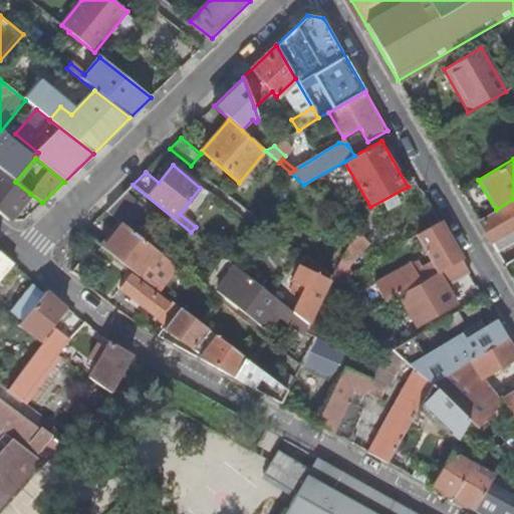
[(2,171),(0,174),(0,213),(8,220),(30,194),(15,182),(2,171)]
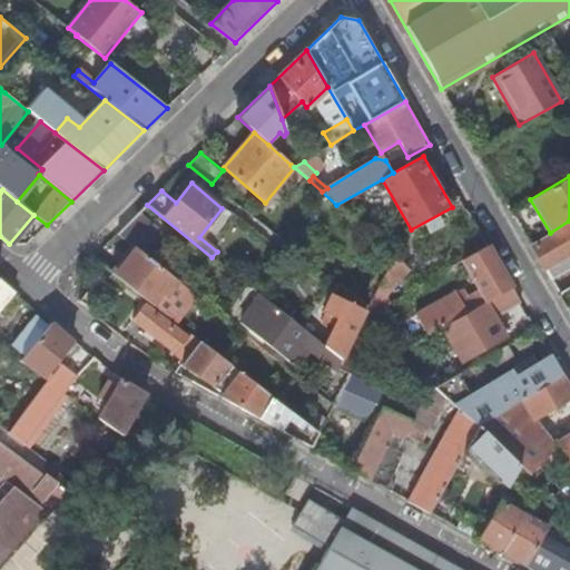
[(158,229),(138,214),(117,234),(133,246),(139,252),(158,229)]
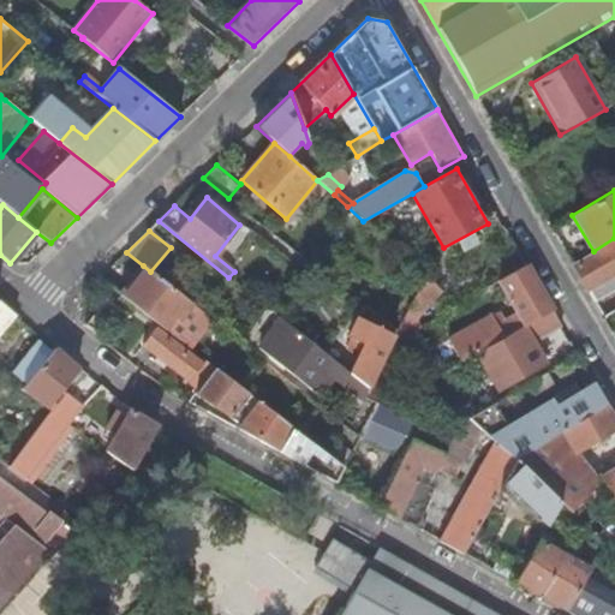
[(614,238),(593,251),(572,263),(593,300),(614,287),(614,238)]
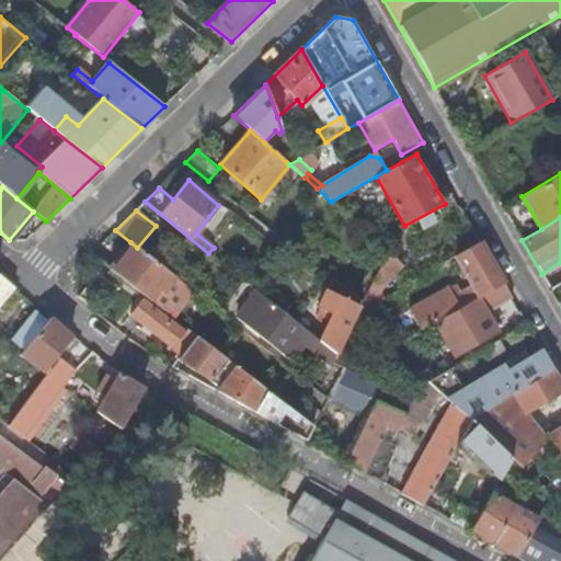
[(130,242),(109,268),(149,300),(170,274),(137,248),(130,242)]
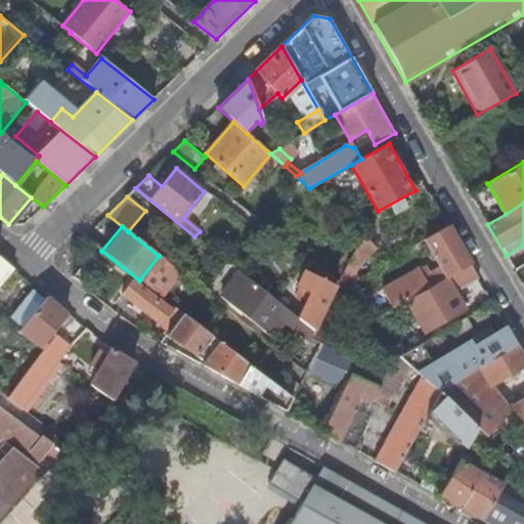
[(381,289),(392,309),(407,300),(470,264),(448,226),(425,241),(440,266),(423,275),(419,267),(381,289)]
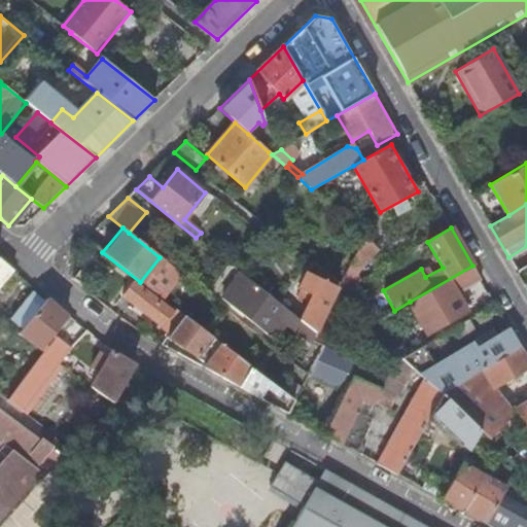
[(201,233),(196,238),(211,250),(215,244),(201,233)]
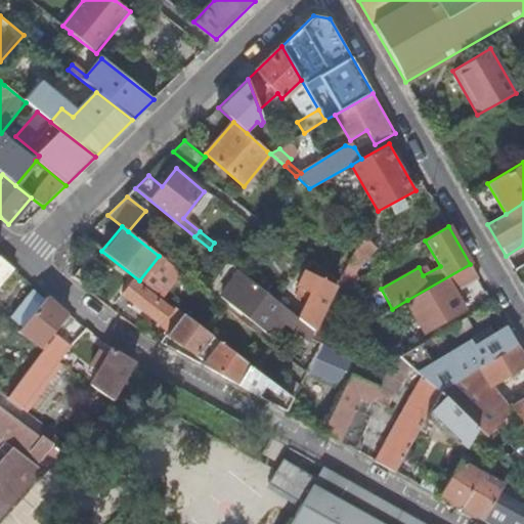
[(366,231),(361,234),(346,266),(354,272),(376,249),(366,231)]
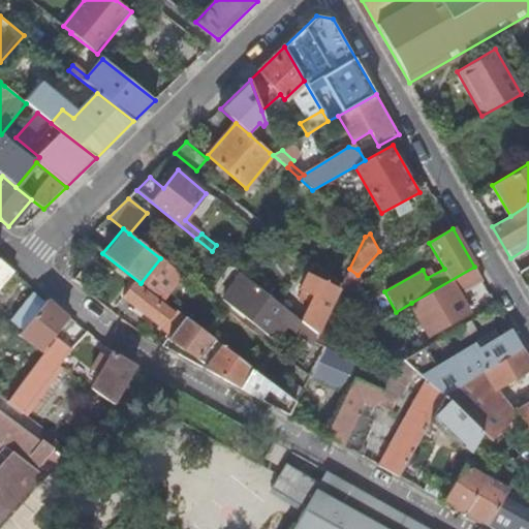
[(0,287),(14,271),(0,258),(0,287)]
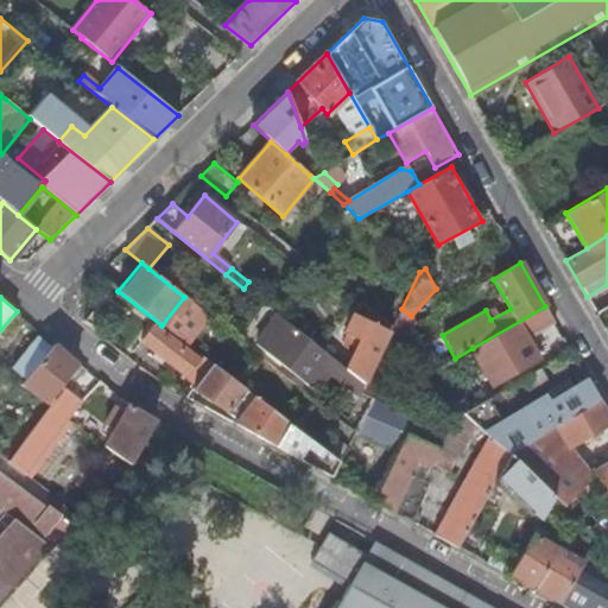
[(555,322),(545,306),(473,348),(493,385),(539,359),(527,337),(555,322)]
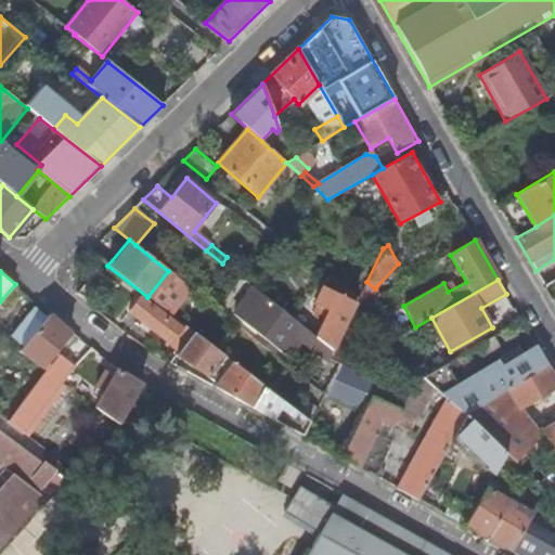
[(300,339),(313,349),(320,340),(315,337),(255,288),(235,314),(288,358),(300,339)]
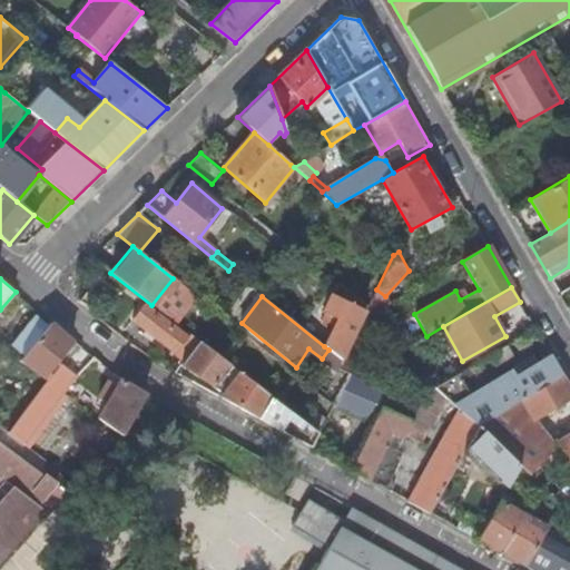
[(337,321),(324,346),(328,350),(340,360),(363,315),(364,312),(367,307),(354,297),(351,305),(346,303),(333,296),(324,314),(337,321)]
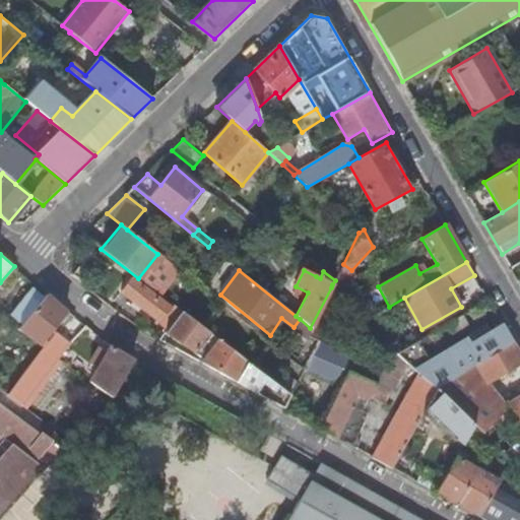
[(347,282),(339,272),(335,280),(332,284),(331,287),(335,289),(347,282)]
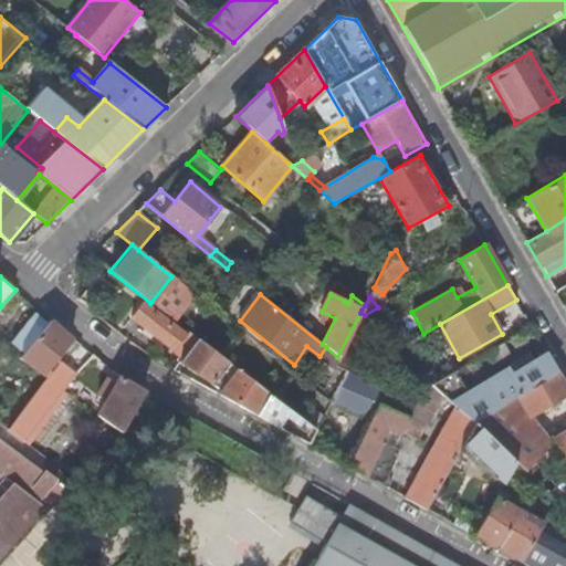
[(154,334),(184,357),(198,338),(190,333),(188,336),(145,303),(133,317),(145,326),(154,334)]
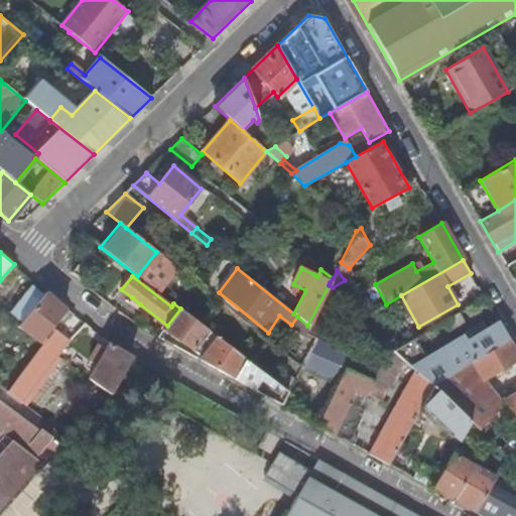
[(466,300),(470,306),(485,298),(479,287),(473,290),(476,294),(466,300)]
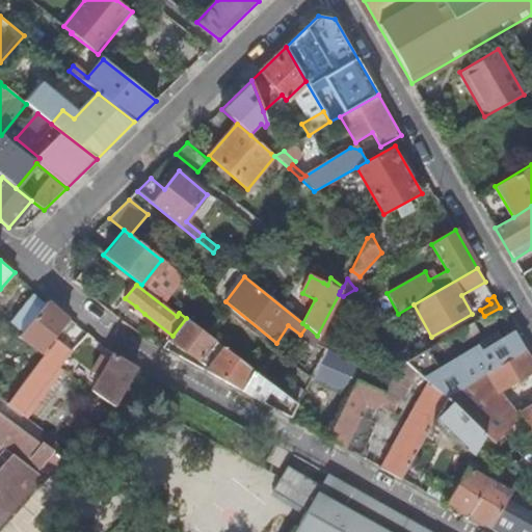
[(45,346),(69,317),(49,300),(19,336),(42,353),(46,348),(45,346)]
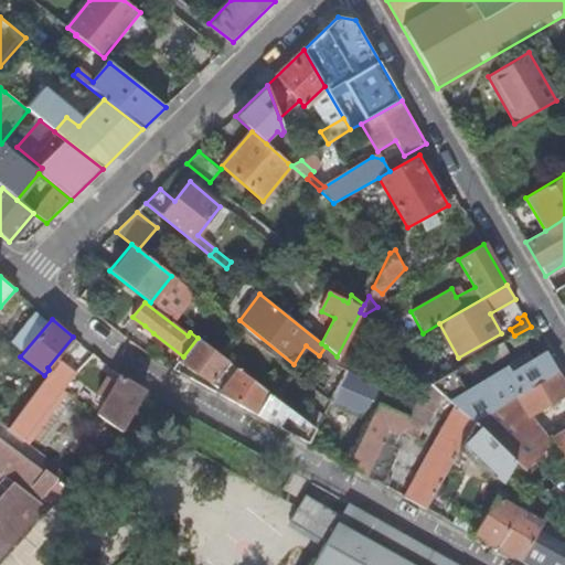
[(149,338),(153,333),(145,326),(140,331),(149,338)]
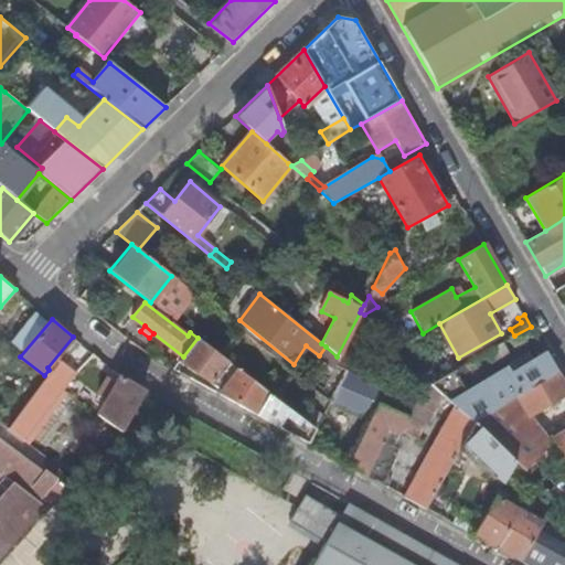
[(180,361),(211,384),(228,362),(198,338),(183,356),(180,361)]
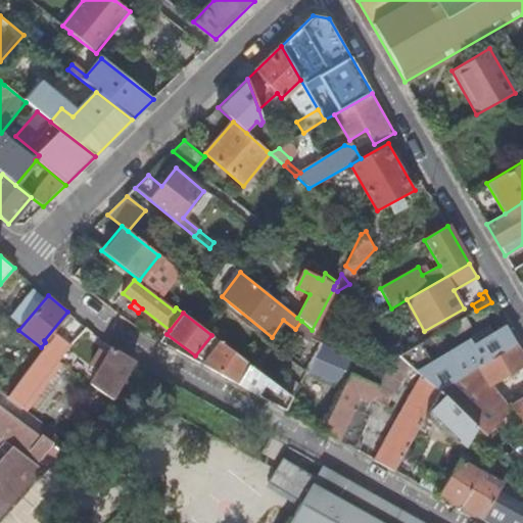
[(301,321),(295,329),(295,330),(308,337),(312,330),(301,321)]
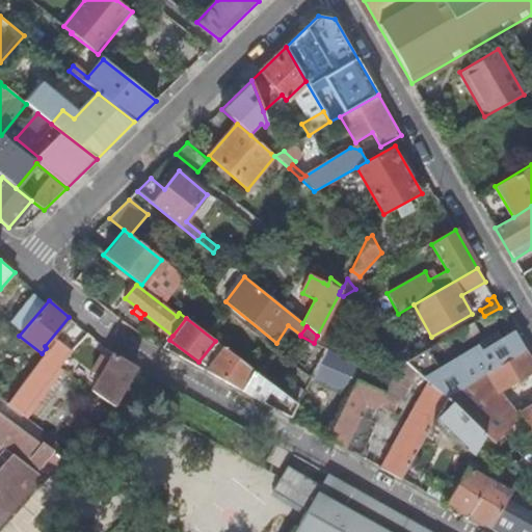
[(321,333),(316,342),(330,348),(335,339),(321,333)]
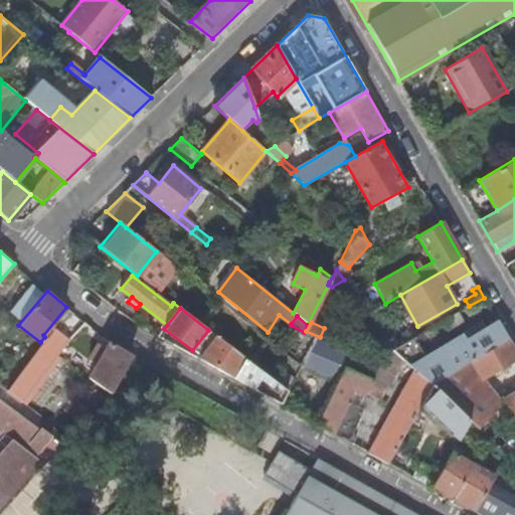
[(427,364),(415,371),(431,385),(508,339),(498,322),(467,341),(427,364)]
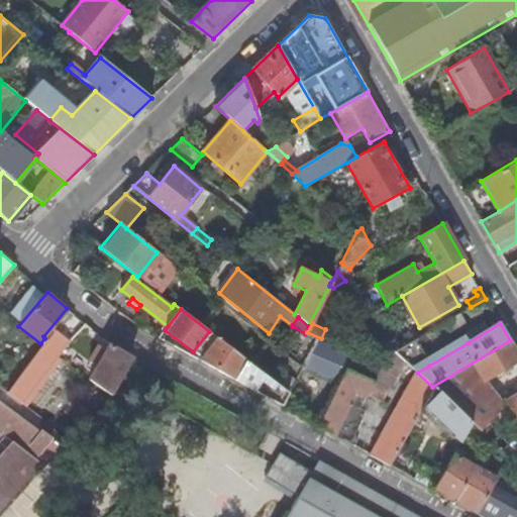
[(193,351),(198,354),(214,334),(209,331),(193,351)]
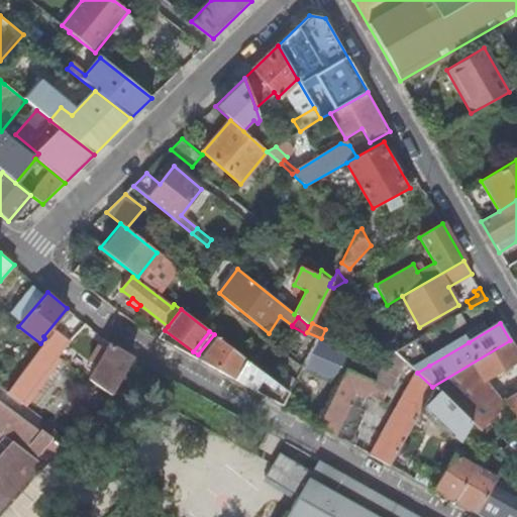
[(198,354),(201,357),(217,337),(214,334),(198,354)]
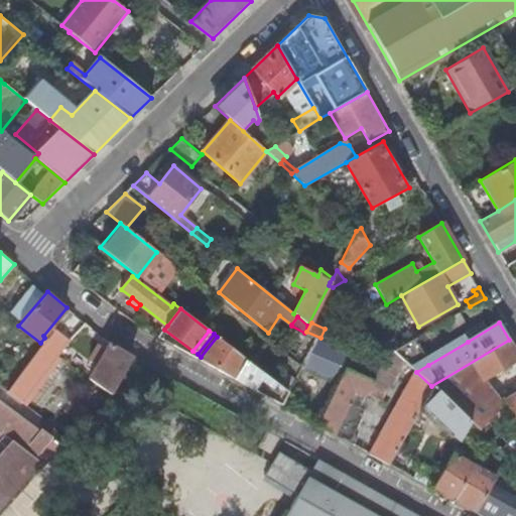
[(424,359),(428,365),(468,342),(464,335),(424,359)]
